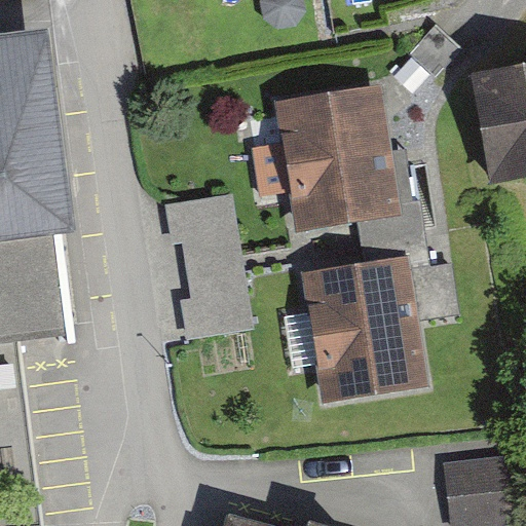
[(53,26),(0,31),(0,341),(21,339),(46,336),(67,333),(70,344),(79,344),(66,230),(80,227),(61,66),(53,26)]
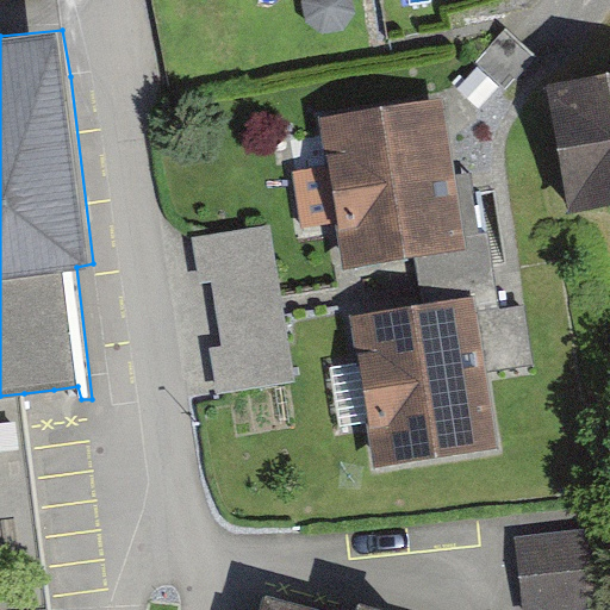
[(609,73),(545,82),(567,210),(609,203),(609,73)]
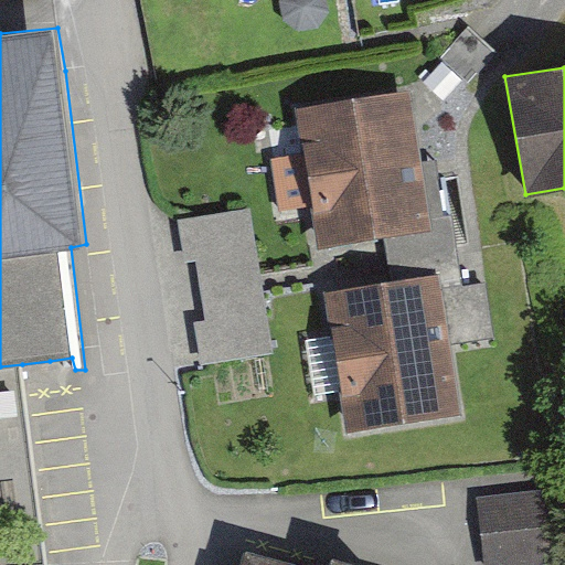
[(416,86),(299,104),(306,147),(263,153),(270,206),(316,200),(323,249),(438,233),(416,86)]
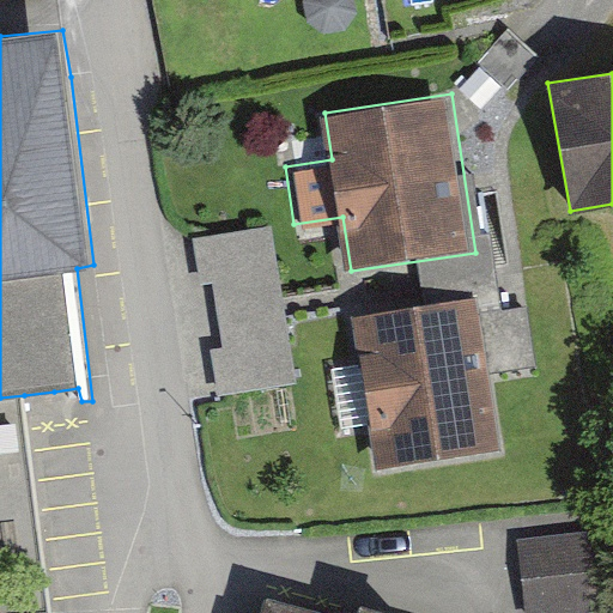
[(296,382),(268,230),(193,238),(201,285),(216,285),(223,346),(212,352),(220,396),(296,382)]
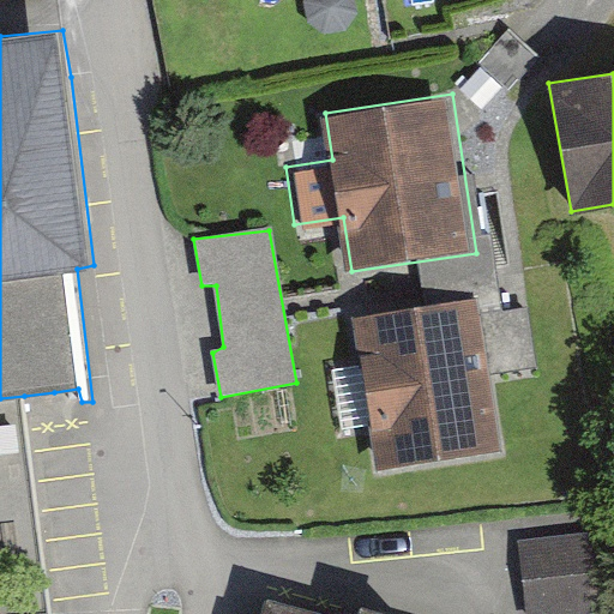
[(485,298),(349,318),(372,470),(507,450),(485,298)]
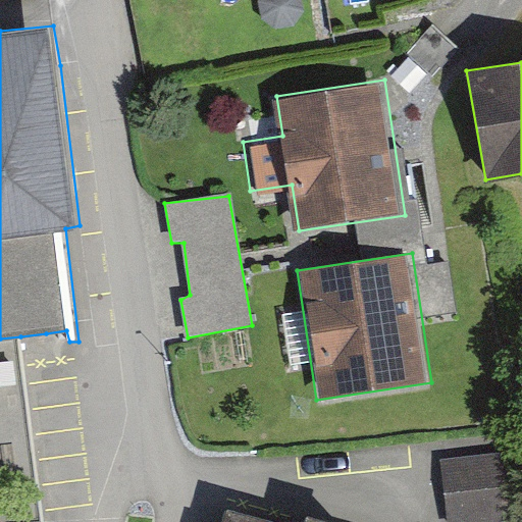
[(521,462),(521,452),(441,462),(449,521),(486,521),(520,518),(521,517),(521,462)]
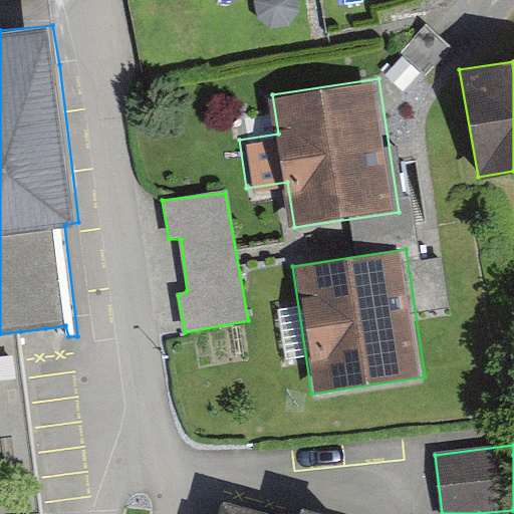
[(300,513),(274,513),(225,500),(220,513),(335,513),(303,505),(301,513),(300,513)]
